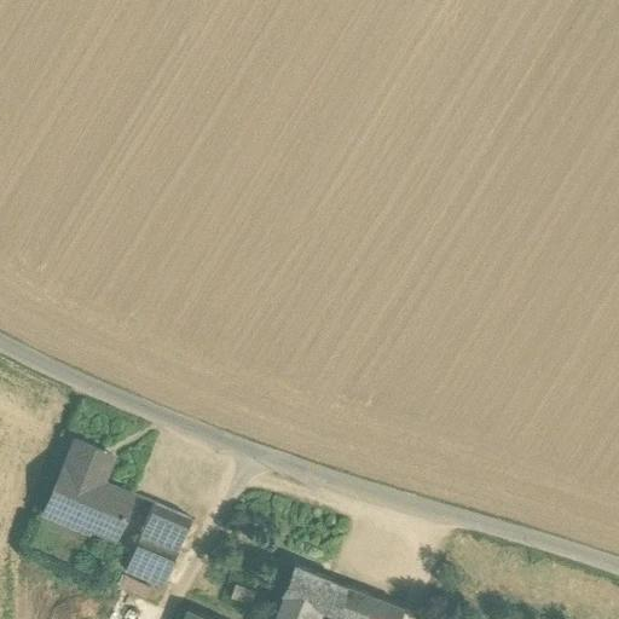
[(113,453),(77,439),(67,466),(65,464),(47,507),(116,536),(126,510),(125,510),(132,493),(102,480),(113,453)]
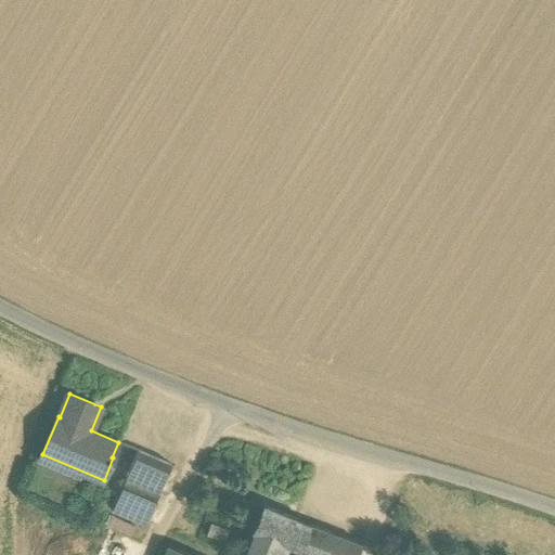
[(173,464),(140,450),(114,510),(147,525),(173,464)]
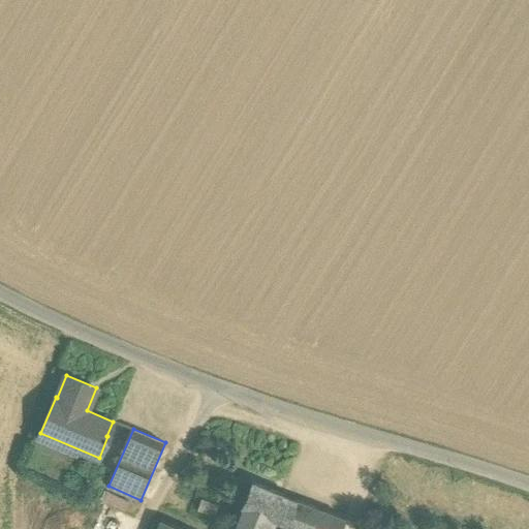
[(282,493),(252,480),(241,504),(245,506),(272,518),(282,493)]
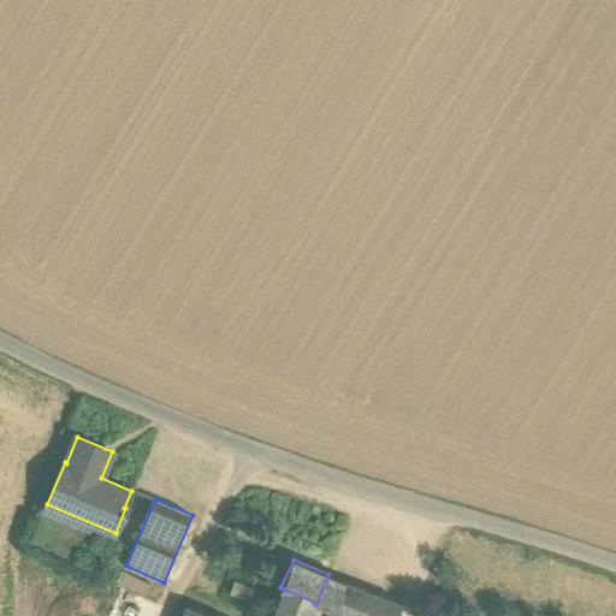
[(397,615),(402,604),(345,582),(343,590),(332,585),(326,603),(336,606),(331,615),(397,615)]
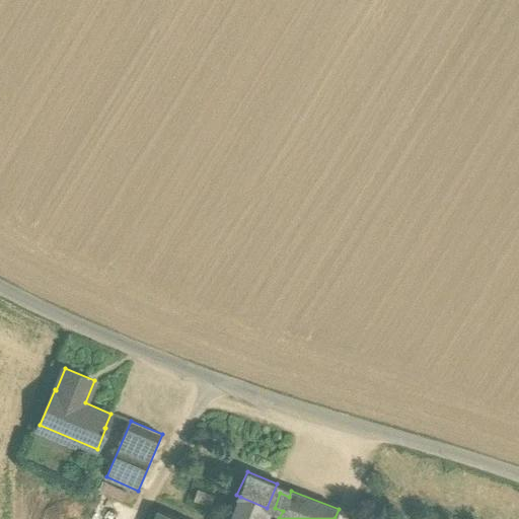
[(262,518),(267,508),(240,497),(230,518),(262,518)]
